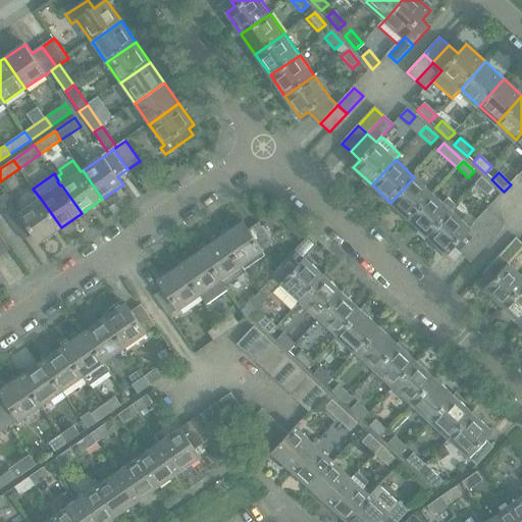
[(409,219),(432,194),(414,177),(390,203),(409,219)]
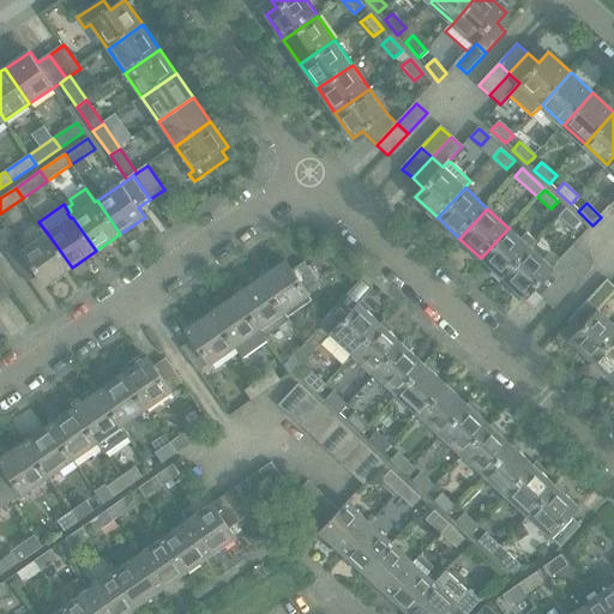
[(566,210),(559,217),(572,230),(581,222),(566,209),(566,210)]
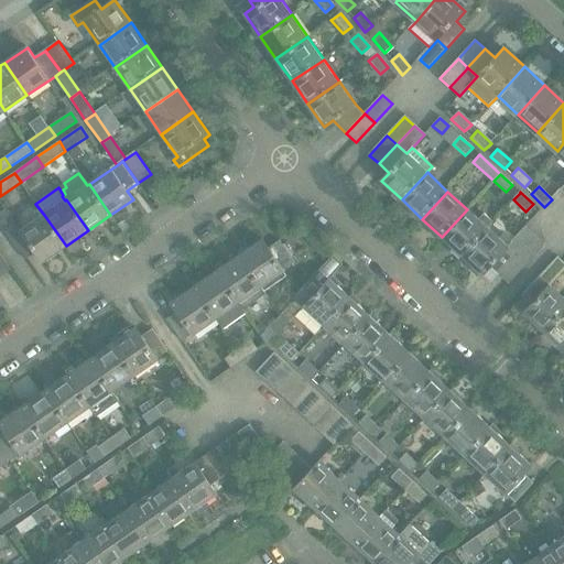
[(484,214),(478,219),(467,209),(442,237),(463,256),(487,228),(487,227),(492,221),(484,214)]
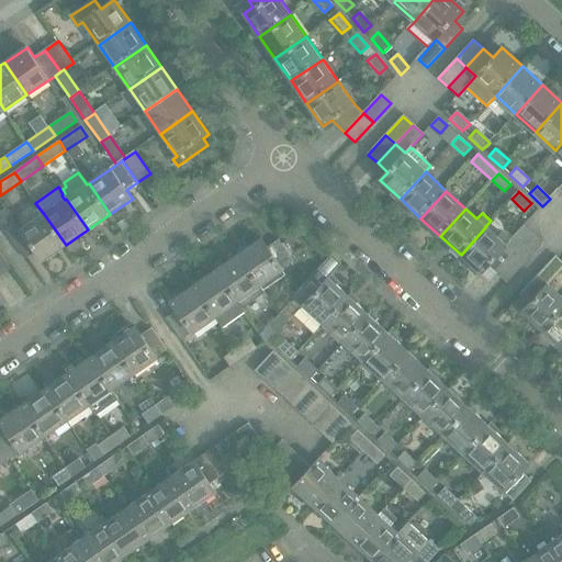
[(0,222),(10,237),(21,231),(6,210),(0,214),(0,222)]
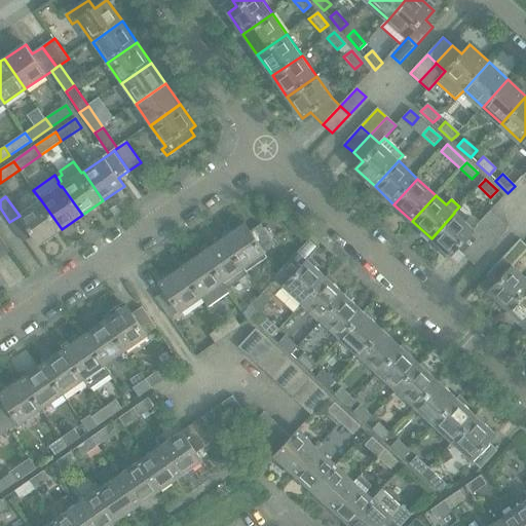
[(39,245),(61,229),(41,200),(20,216),(9,222),(24,242),(33,236),(39,245)]
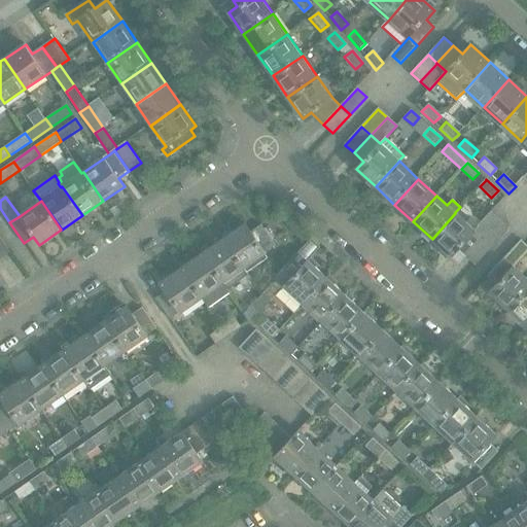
[(483,239),(499,221),(490,212),(478,224),(472,231),(483,239)]
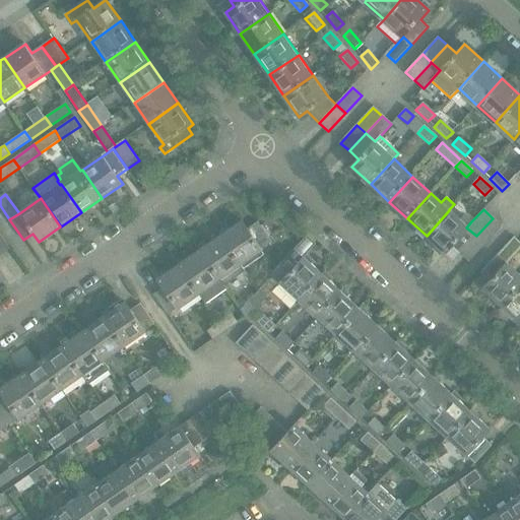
[(460,253),(476,236),(466,228),(471,221),(464,215),(459,219),(449,210),(427,236),(446,254),(452,246),(460,253)]
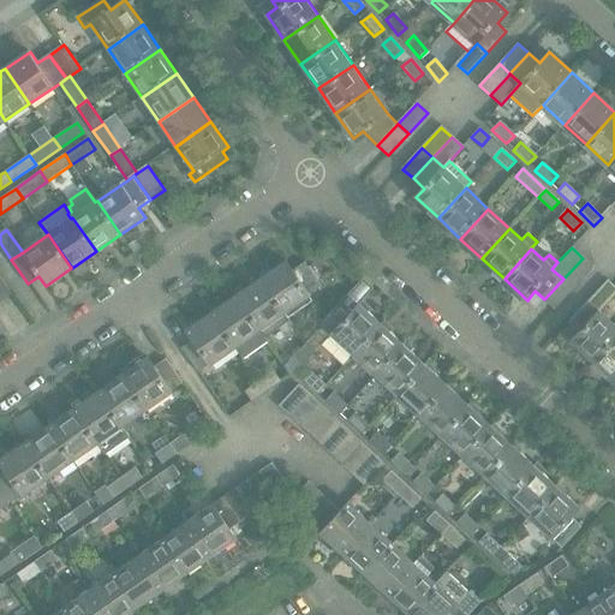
[(574,288),(593,268),(583,258),(563,279),(574,288)]
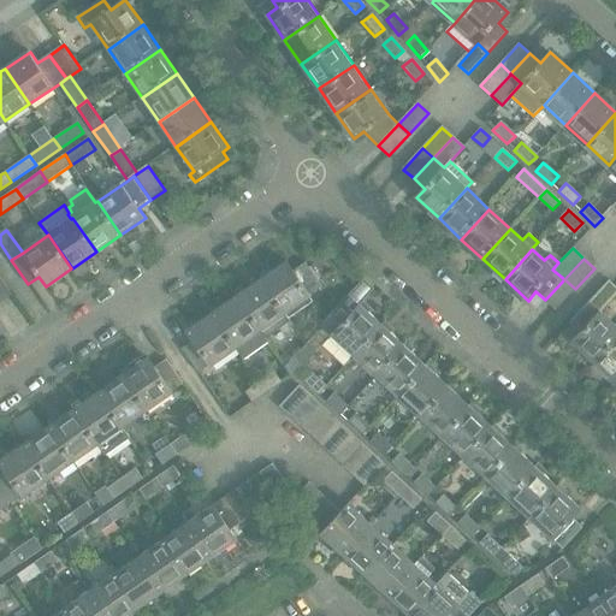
[(312,301),(309,297),(323,288),(306,262),(294,271),(288,261),(261,279),(286,313),(289,318),(312,301)]
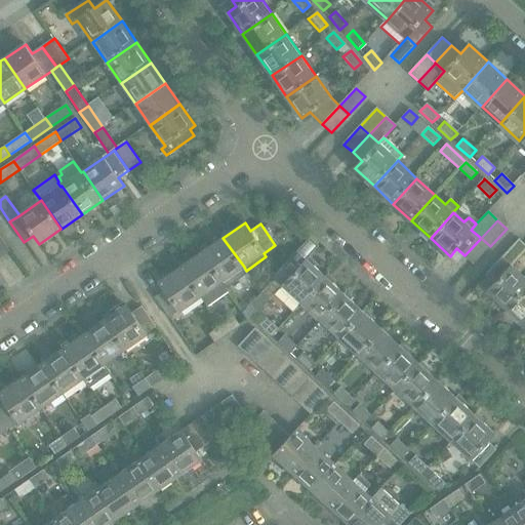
[(0,256),(1,258),(10,251),(0,236),(0,256)]
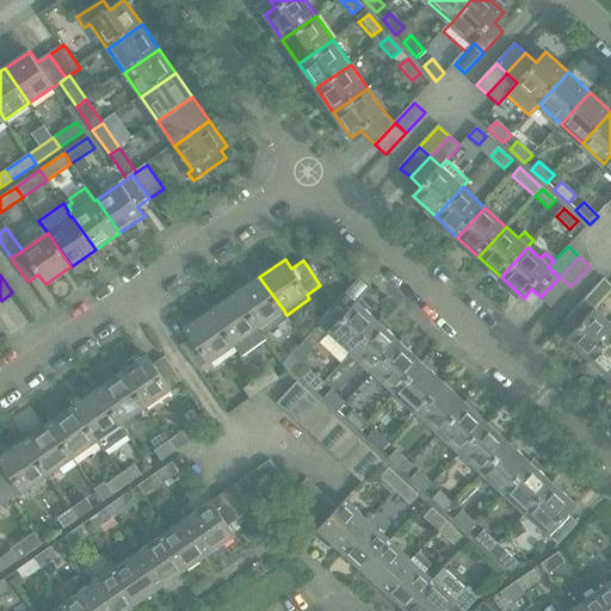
[(287,315),(284,310),(259,277),(235,294),(265,334),(287,320),(284,316),(287,315)]
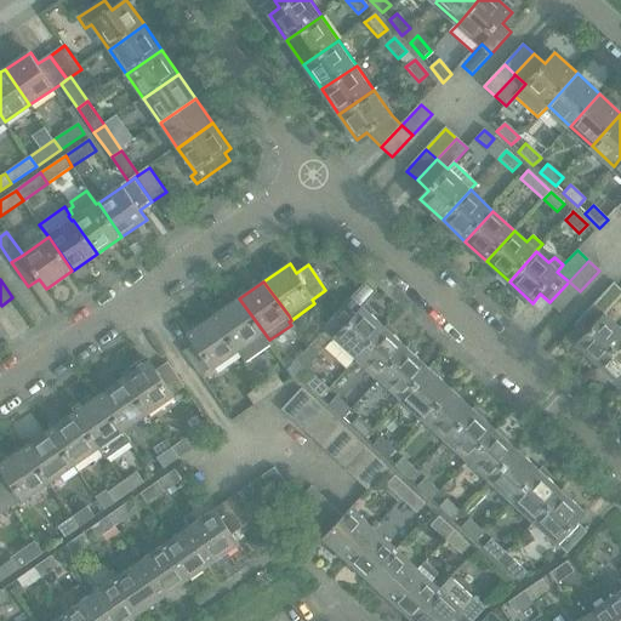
[(580,291),(569,281),(550,302),(560,313),(580,291)]
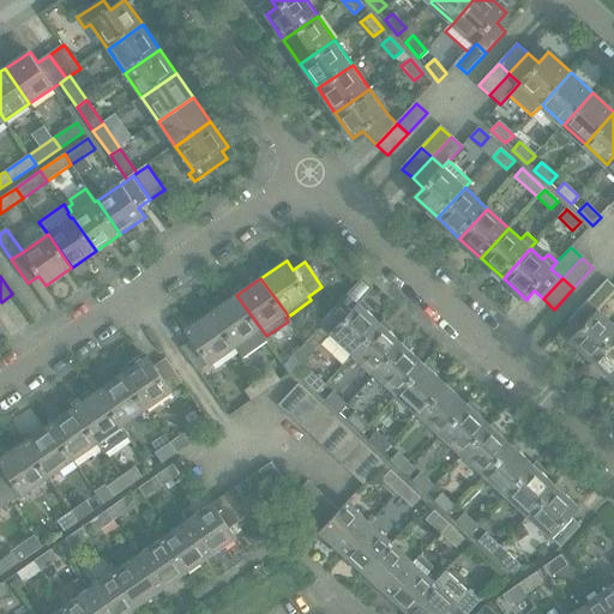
[(383,324),(359,302),(372,288),(362,280),(341,302),(320,324),(321,324),(317,329),(326,338),(320,344),(342,365),(353,354),(354,355),(383,324)]
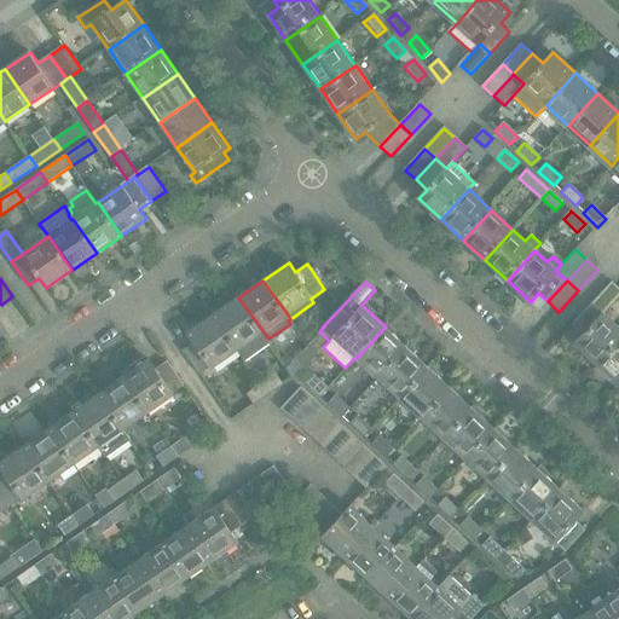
[(603,313),(618,295),(618,289),(612,283),(593,304),(603,313)]
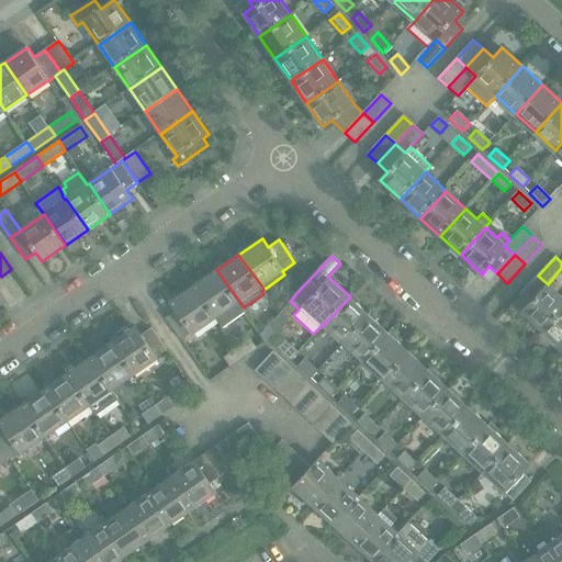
[(216,270),(194,285),(216,316),(223,326),(246,311),(244,307),(216,270)]
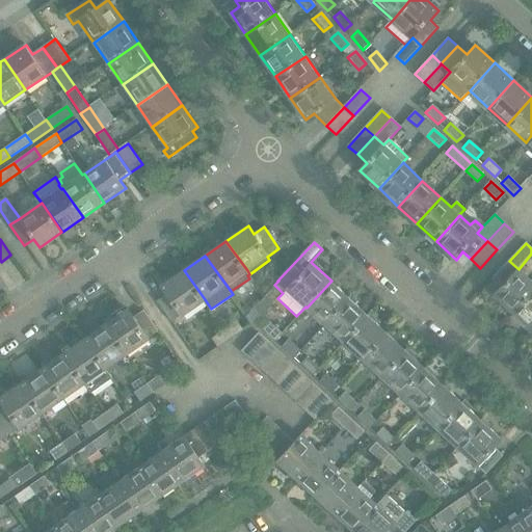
[(531,292),(531,282),(519,269),(509,261),(493,278),(502,288),(495,295),(513,313),(531,292)]
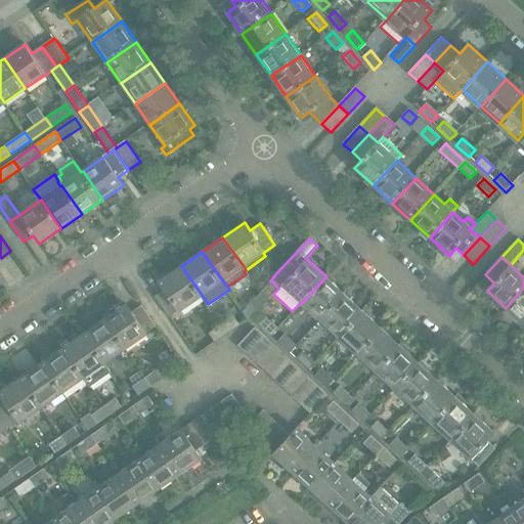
[(170,317),(202,295),(181,266),(160,281),(166,290),(156,297),(170,317)]
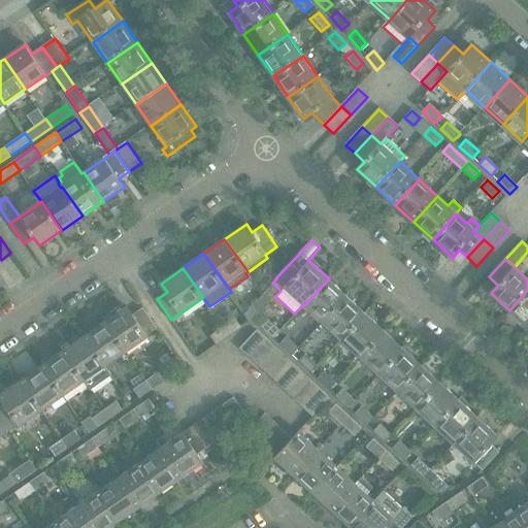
[(323,322),(348,296),(329,278),(304,305),(323,322)]
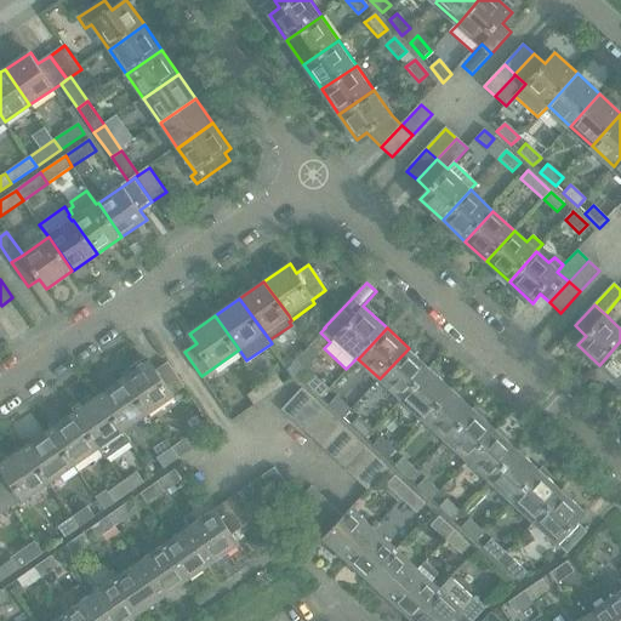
[(319,354),(324,348),(330,342),(320,332),(309,346),(311,346),(319,354)]
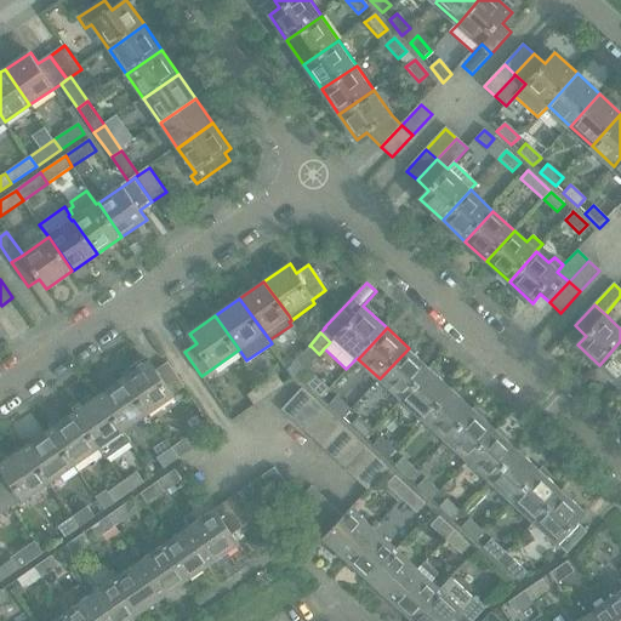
[(620,385),(620,341),(599,365),(620,385)]
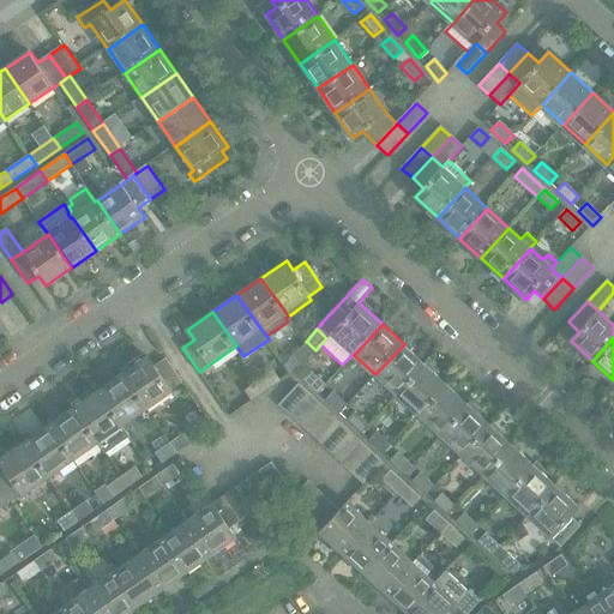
[(302,365),(315,350),(307,342),(306,342),(293,356),(302,365)]
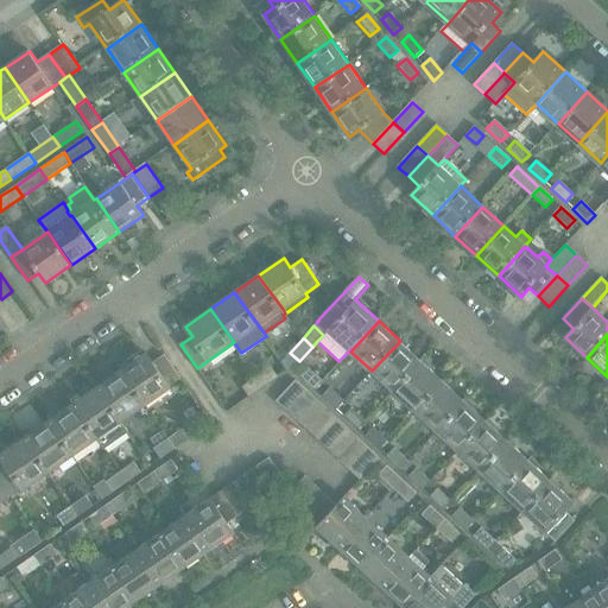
[(393,392),(422,361),(400,341),(372,371),(393,392)]
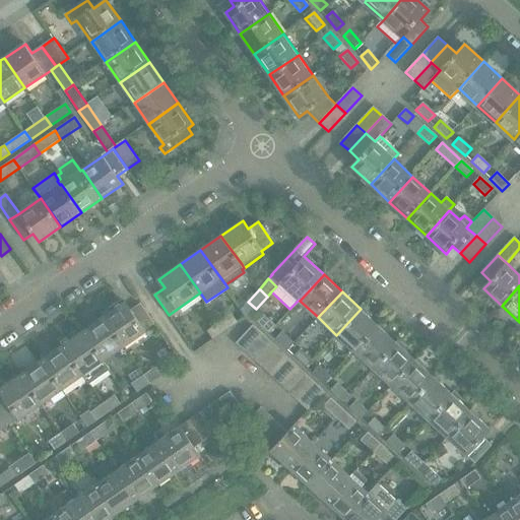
[(104,317),(124,345),(155,324),(141,304),(131,310),(126,302),(104,317)]
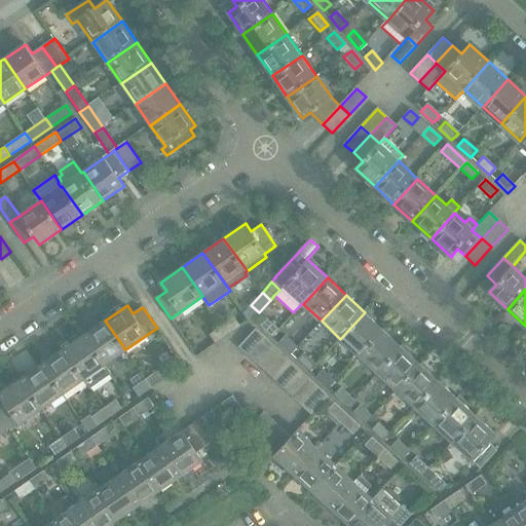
[(359,357),(383,330),(365,312),(340,339),(359,357)]
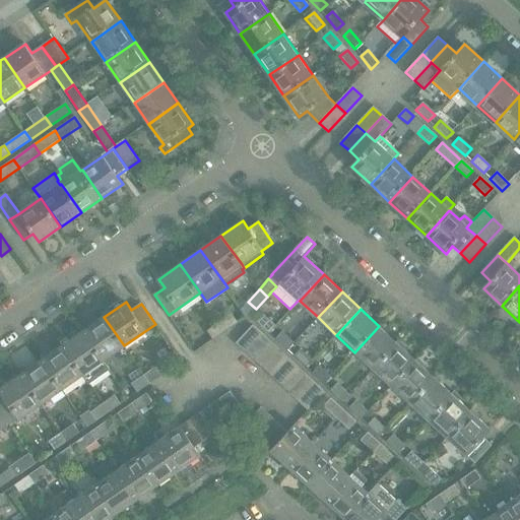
[(232,314),(220,322),(226,330),(237,322),(232,314)]
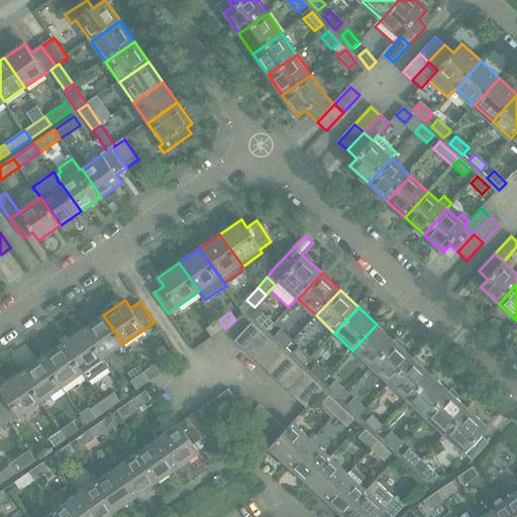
[(255,320),(268,331),(274,324),(262,313),(255,320)]
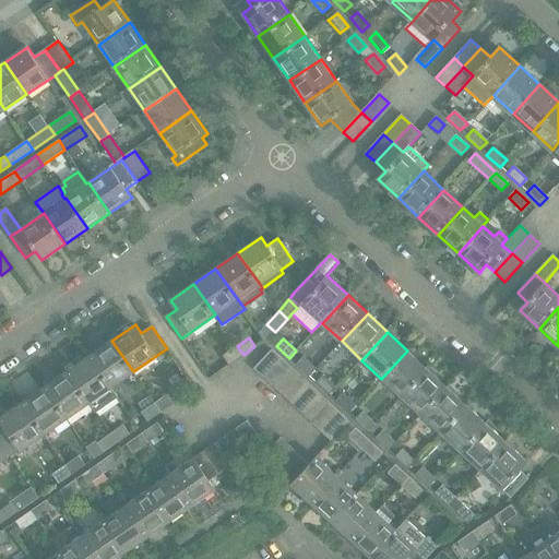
[(111,388),(133,371),(111,341),(90,357),(111,388)]
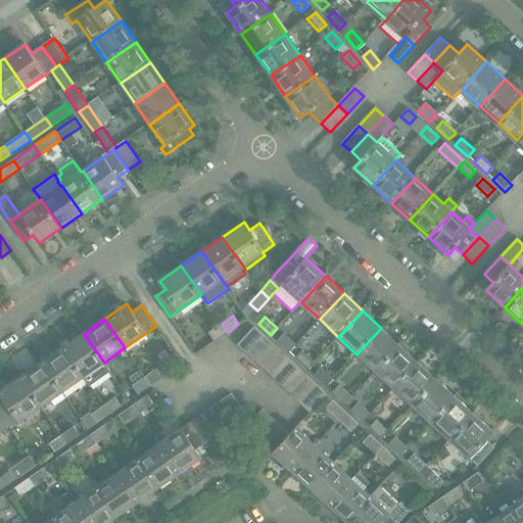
[(222,324),(207,333),(214,341),(228,332),(222,324)]
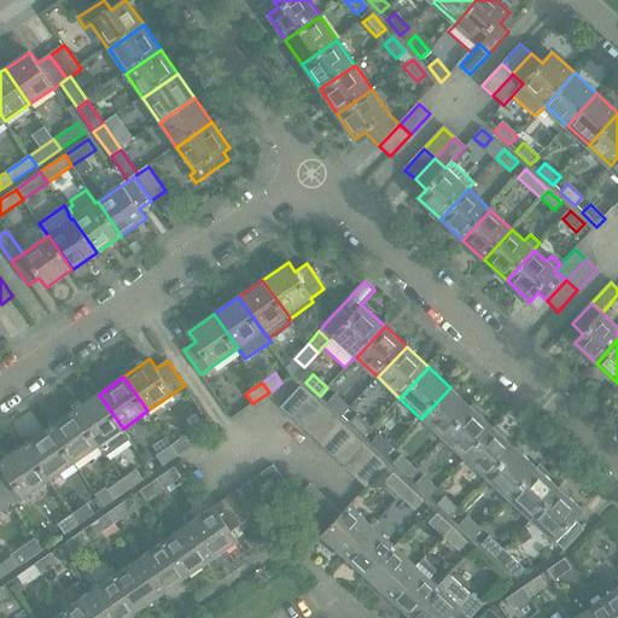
[(292,419),(313,397),(302,386),(281,408),(292,419)]
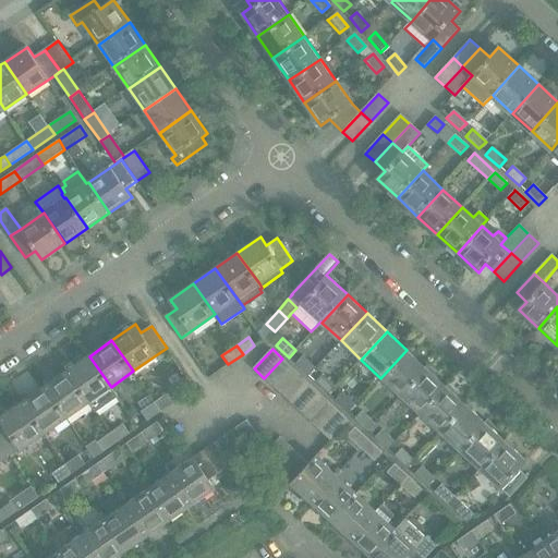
[(400,396),(426,368),(407,350),(380,378),(400,396)]
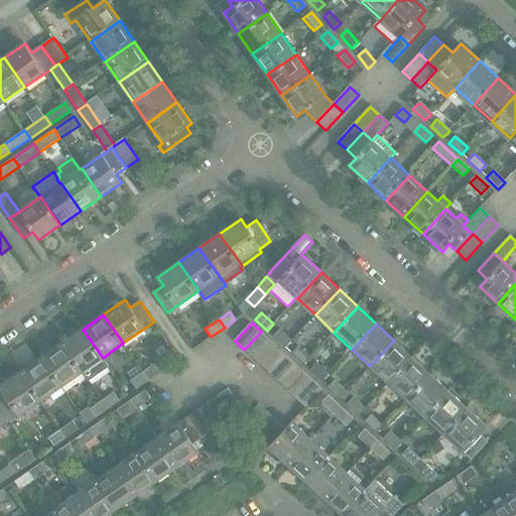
[(279,329),(272,336),(284,347),(291,341),(279,329)]
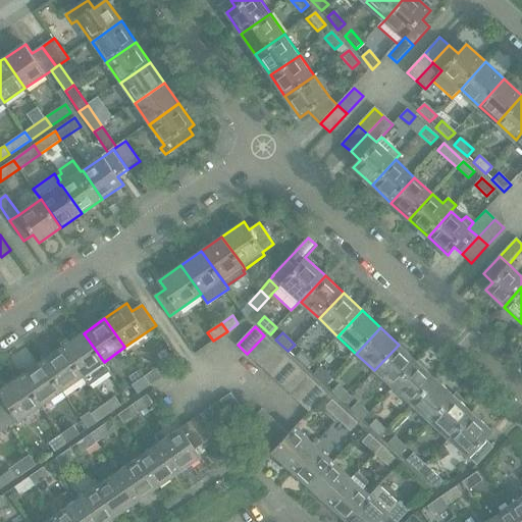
[(110,371),(104,362),(84,333),(63,348),(84,375),(90,385),(110,371)]
